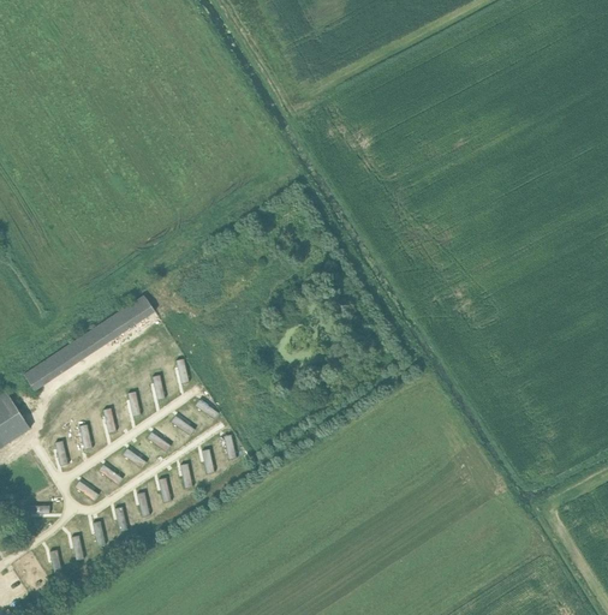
[(17,375),(28,390),(148,311),(137,296),(17,375)]
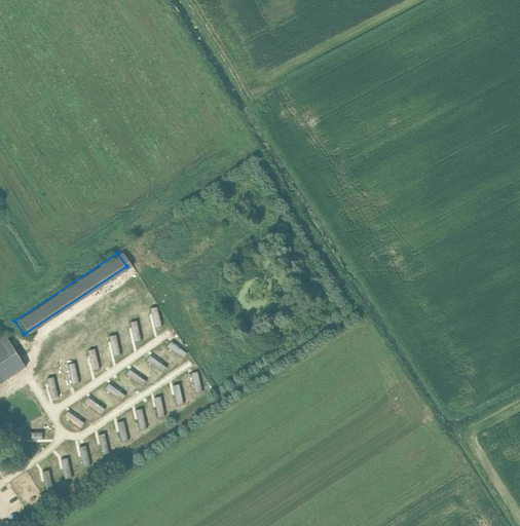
[(156,308),(150,310),(154,330),(161,329),(156,308)]
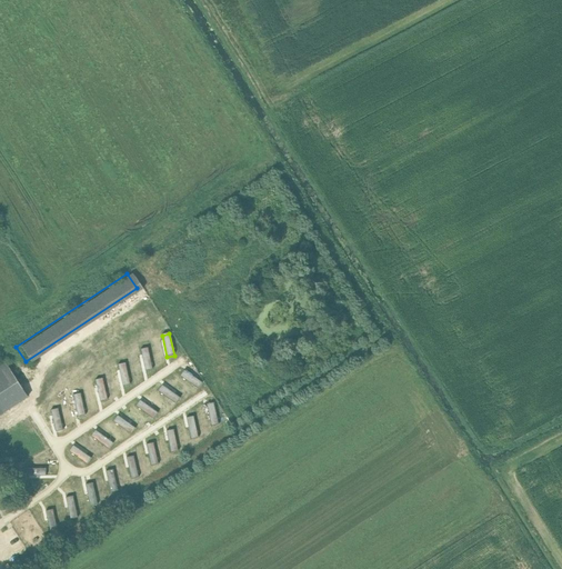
[(149,347),(141,349),(147,370),(153,369),(149,347)]
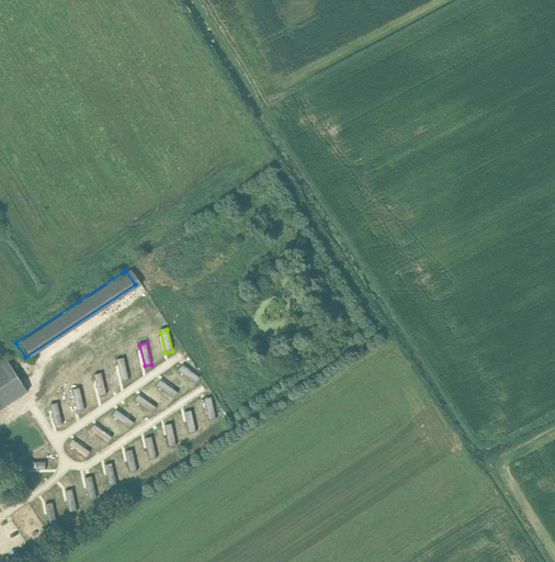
[(127,356),(120,358),(125,379),(132,378),(127,356)]
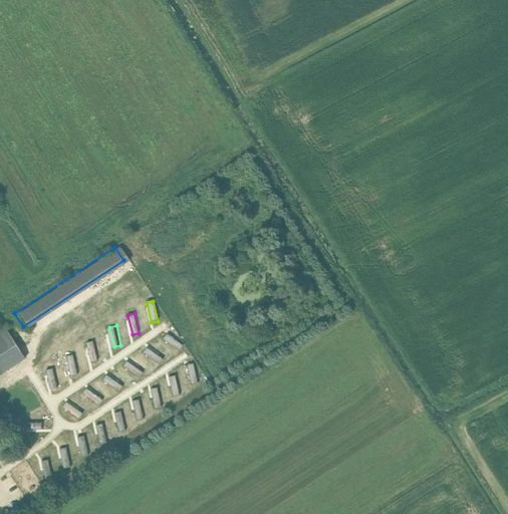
[(0,370),(20,357),(0,328),(0,370)]
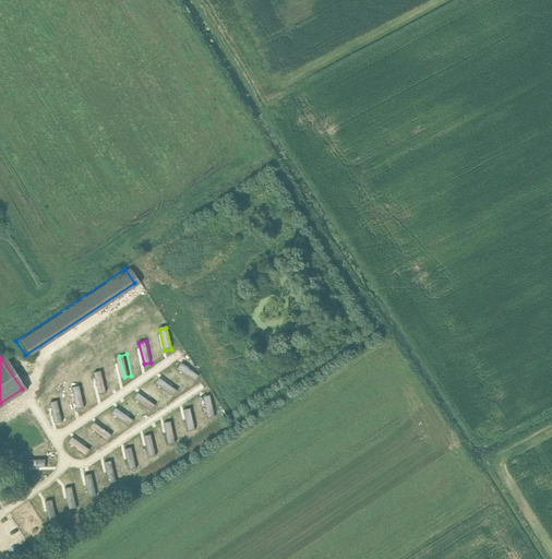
[(180,364),(176,369),(193,382),(198,376),(180,364)]
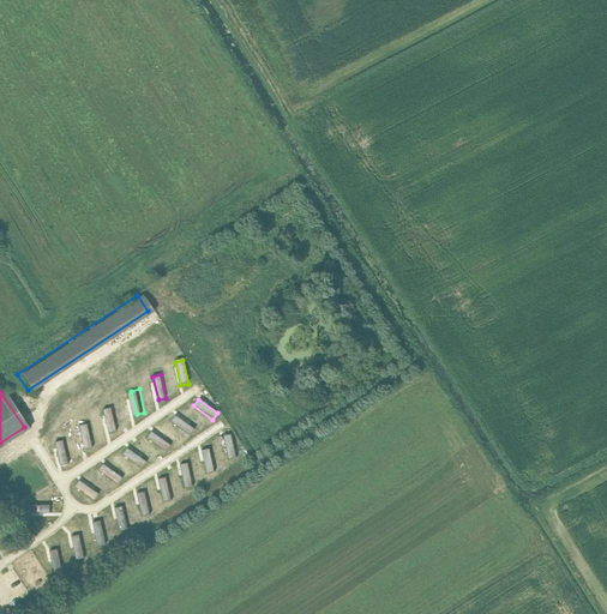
[(118,403),(109,405),(114,428),(122,427),(118,403)]
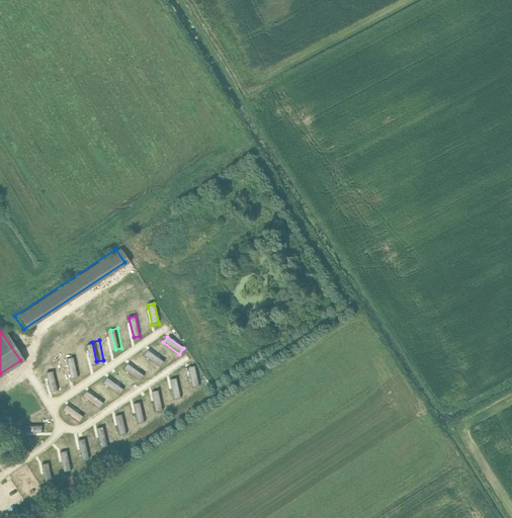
[(149,349),(145,354),(161,366),(165,360),(149,349)]
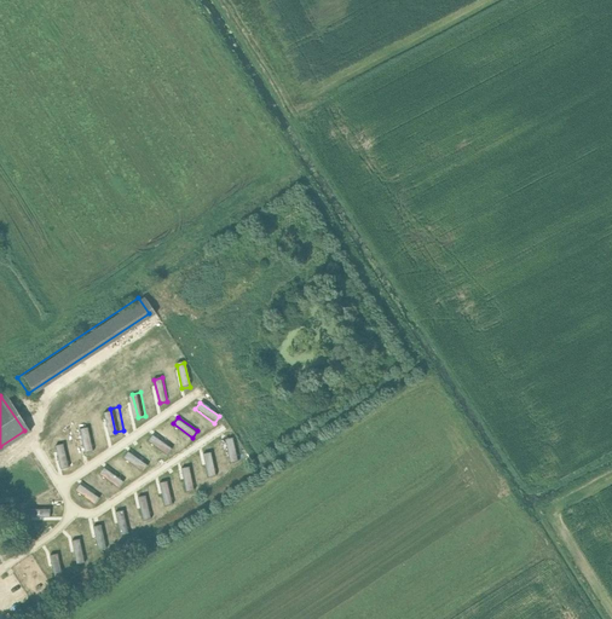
[(97,421),(88,423),(93,446),(102,445),(97,421)]
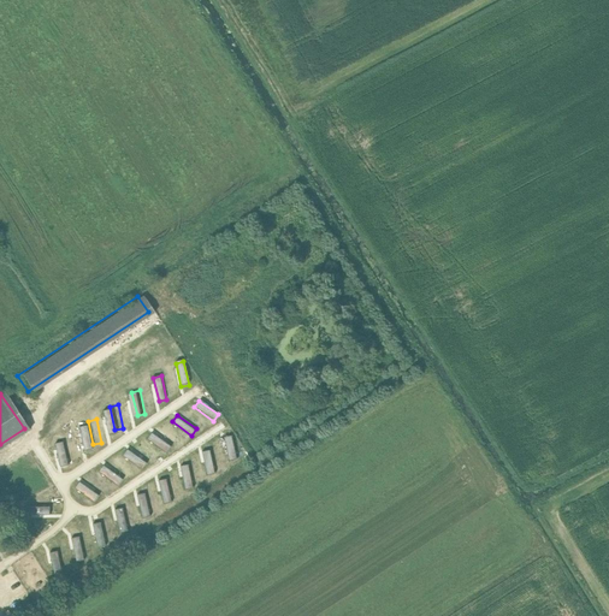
[(154,428),(149,436),(170,450),(175,443),(154,428)]
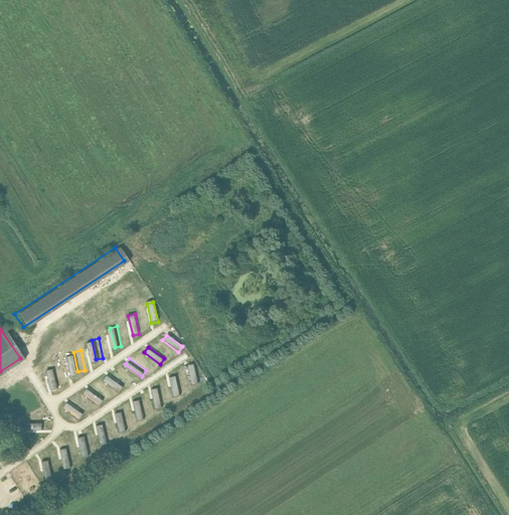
[(61,362),(55,363),(59,383),(66,382),(61,362)]
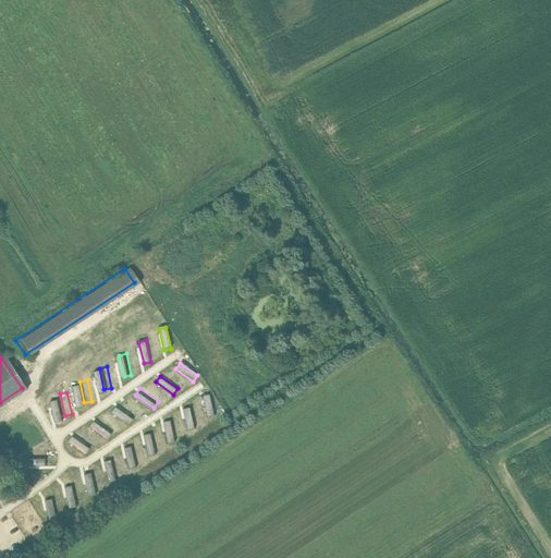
[(210,395),(203,396),(207,417),(215,416),(210,395)]
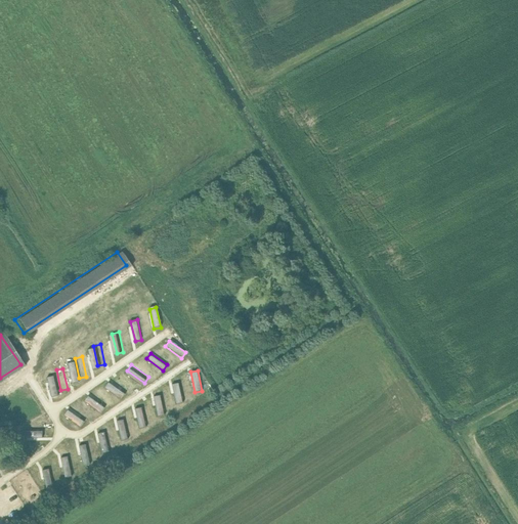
[(113,377),(109,383),(126,394),(129,389),(113,377)]
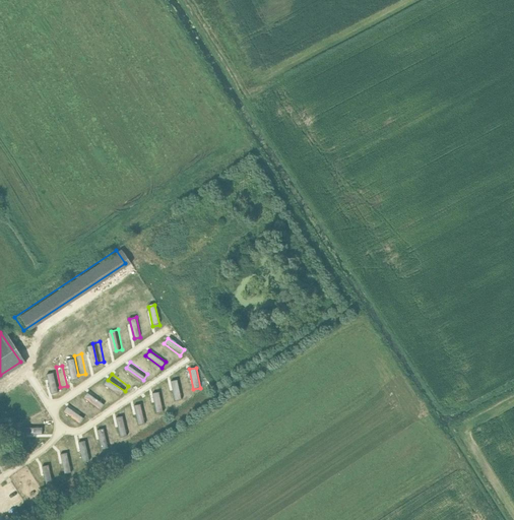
[(177,380),(171,381),(175,401),(182,399),(177,380)]
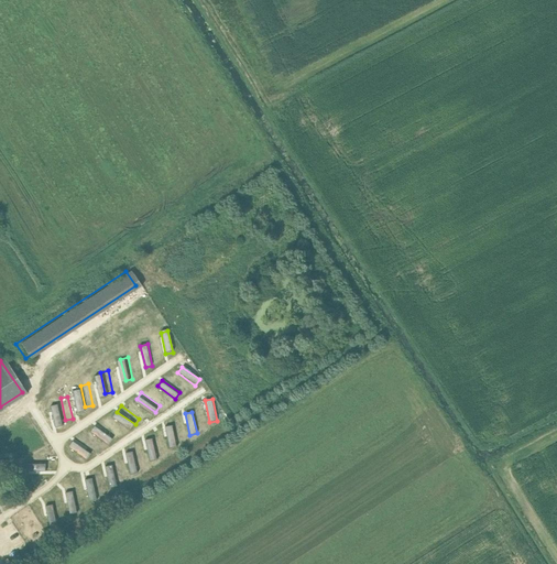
[(101,419),(97,425),(115,437),(119,432),(101,419)]
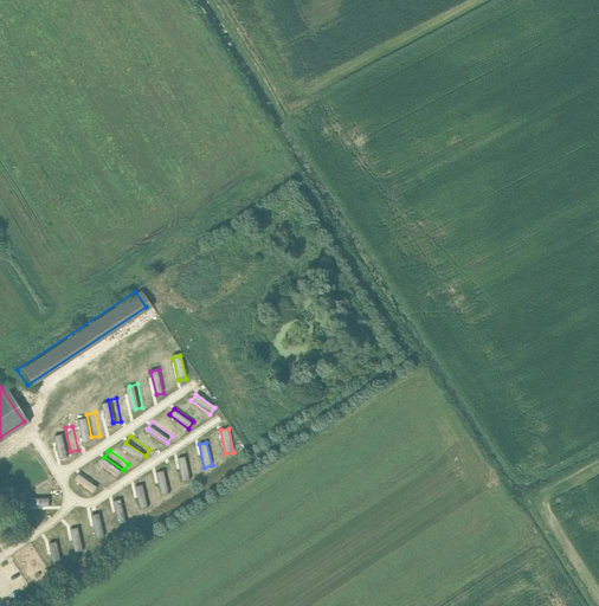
[(185,457),(178,458),(182,482),(189,479),(185,457)]
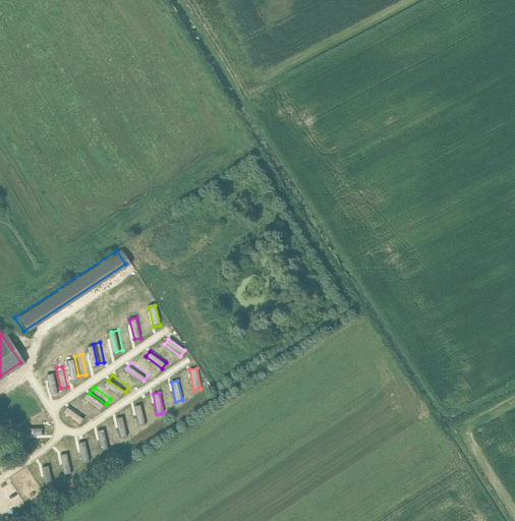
[(6,397),(6,405),(26,405),(26,397),(6,397)]
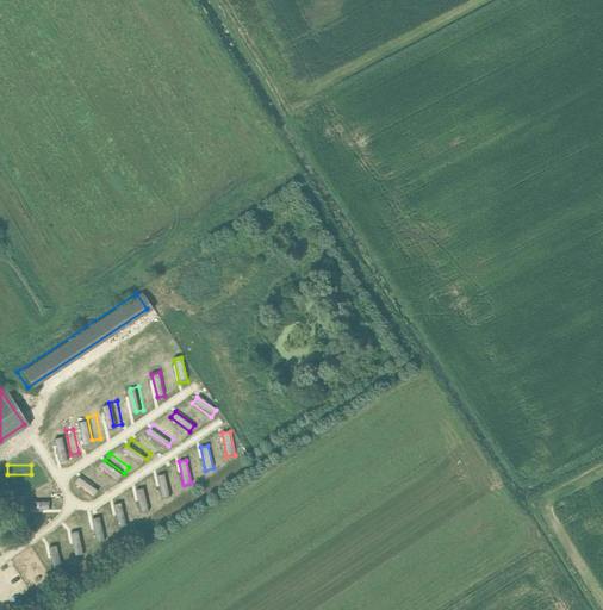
[(88,467),(84,474),(103,487),(107,481),(88,467)]
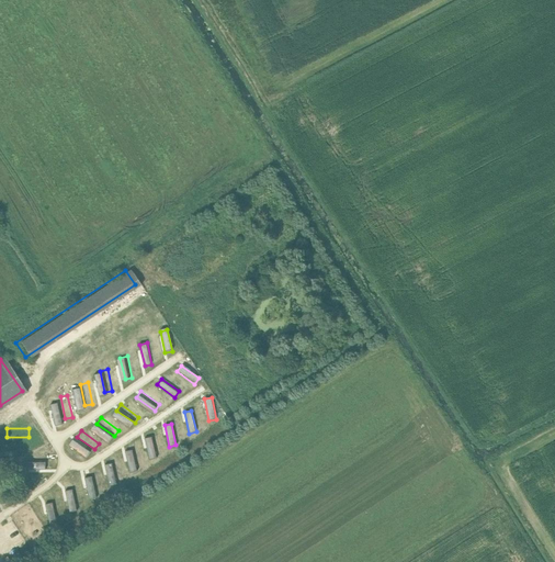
[(151,437),(144,438),(149,460),(156,458),(151,437)]
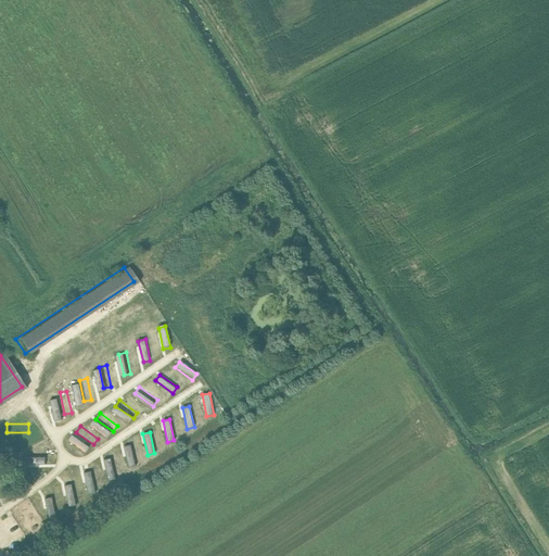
[(130,445),(123,446),(127,468),(135,466),(130,445)]
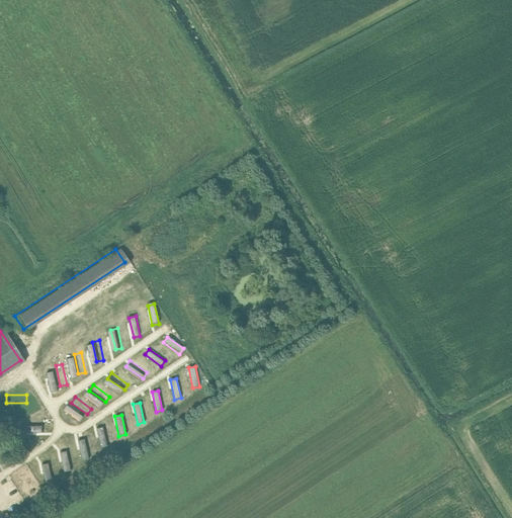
[(19,416),(19,424),(39,424),(39,416),(19,416)]
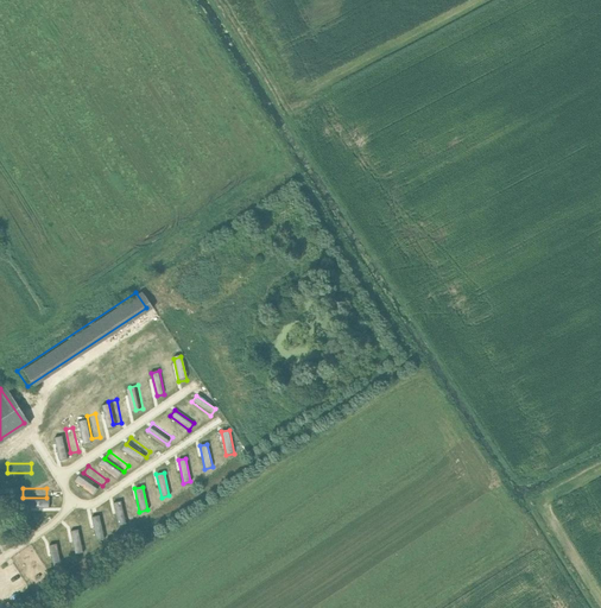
[(121,500),(113,502),(118,525),(126,524),(121,500)]
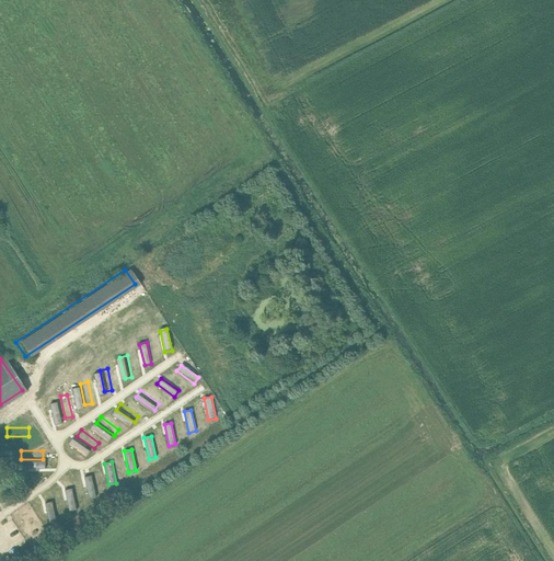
[(92,474),(84,477),(89,497),(96,496),(92,474)]
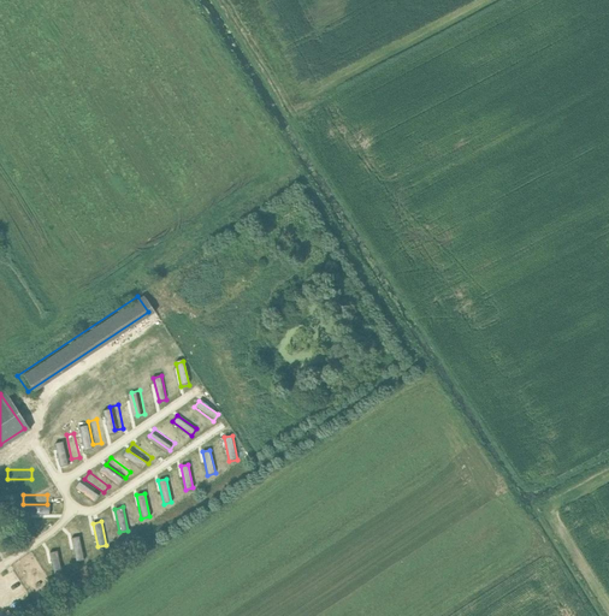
[(78,535),(71,538),(76,561),(84,560),(78,535)]
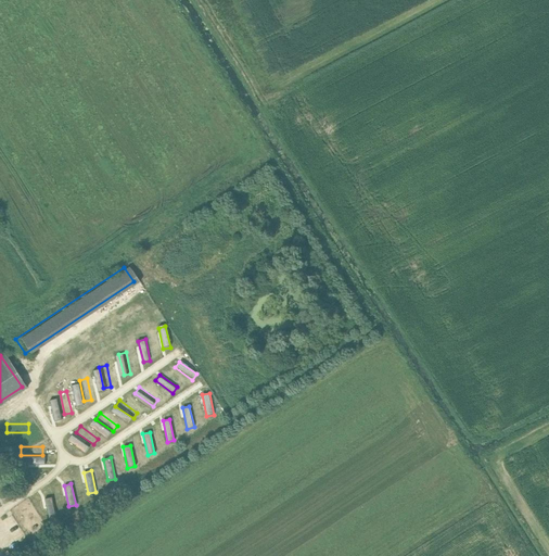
[(51,496),(43,498),(49,519),(55,518),(51,496)]
